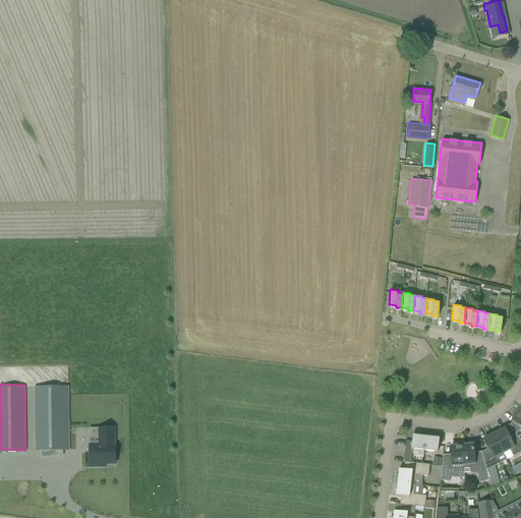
[(68,384),(35,385),(36,448),(42,448),(63,448),(69,448),(68,426),(68,421),(68,384)]
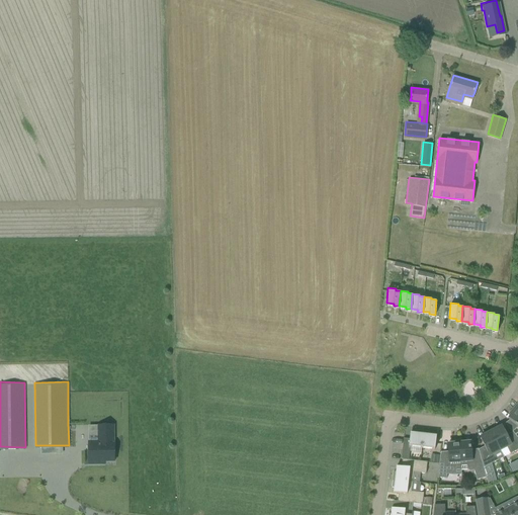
[(517,410),(513,407),(509,412),(511,413),(509,415),(509,418),(517,425),(511,429),(512,430),(517,437),(517,410)]
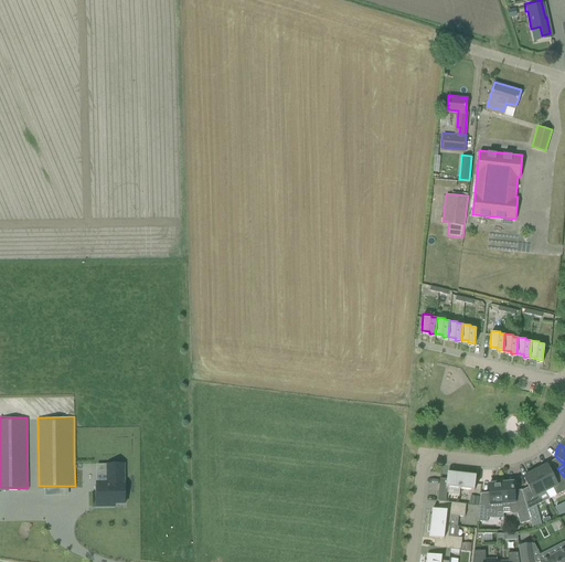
[(107,478),(97,478),(97,484),(97,505),(108,504),(108,501),(125,501),(125,481),(124,481),(124,462),(107,462),(107,478)]
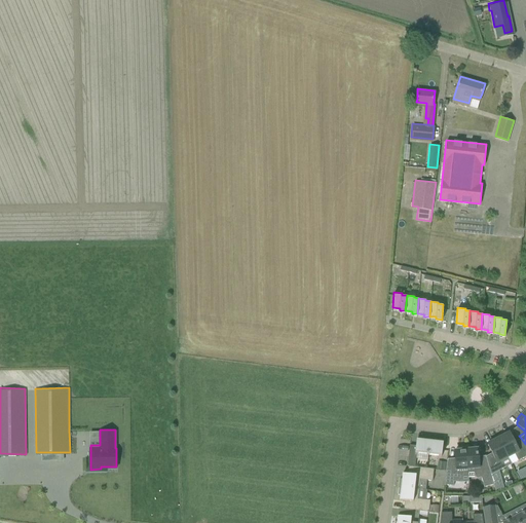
[(497,435),(509,456),(515,453),(518,458),(525,453),(525,444),(520,437),(514,440),(510,431),(503,434),(503,432),(497,435)]
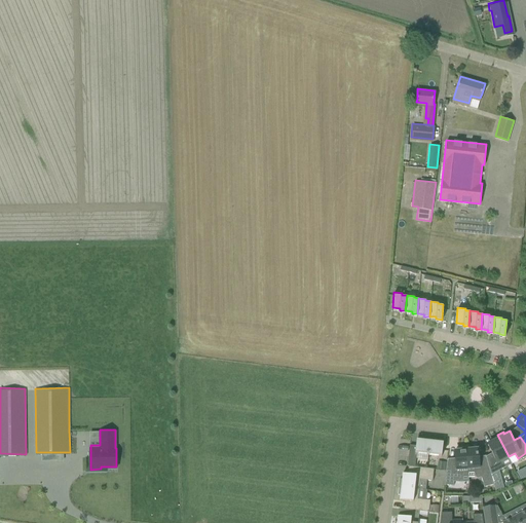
[(492,451),(486,454),(491,473),(504,465),(512,462),(509,456),(497,435),(492,438),(493,440),(487,442),(492,451)]
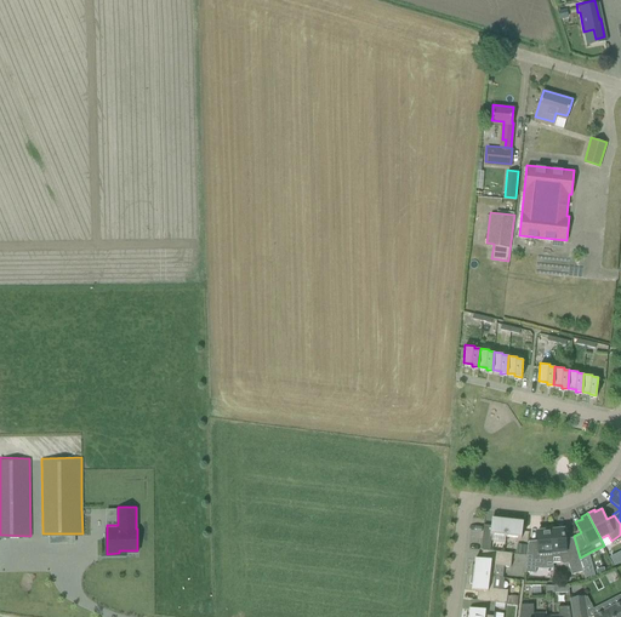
[(490,532),(506,533),(507,518),(491,515),(490,532)]
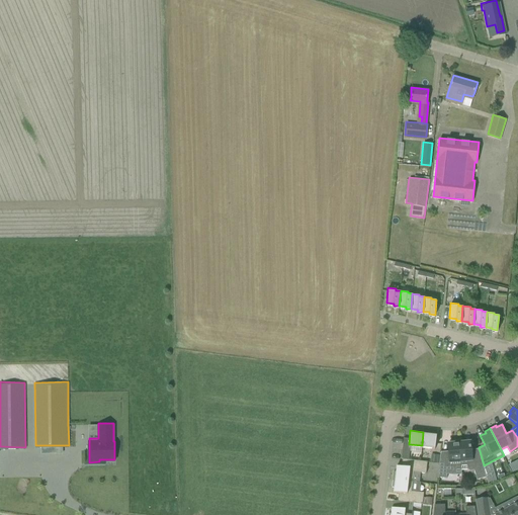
[(422,445),(435,447),(436,434),(423,432),(422,445)]
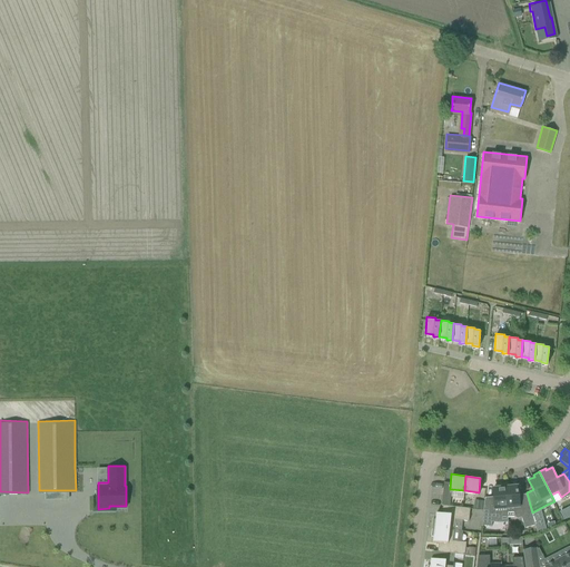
[(481,524),(491,525),(492,519),(498,519),(500,518),(501,510),(508,510),(505,484),(505,482),(497,484),(497,487),(492,487),(493,495),(492,495),(491,498),(485,497),(485,496),(484,496),(481,524)]
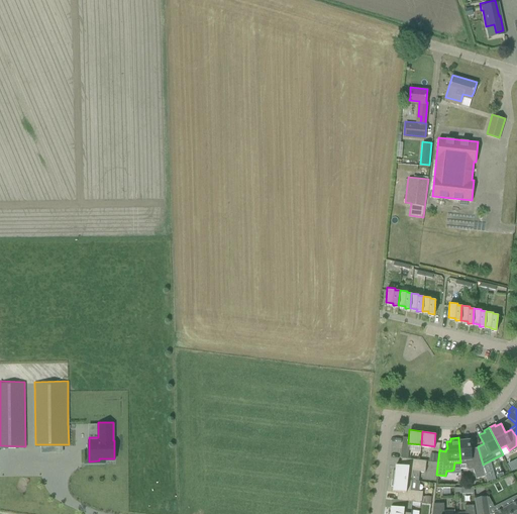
[(473,467),(476,477),(486,475),(483,465),(478,446),(477,446),(477,447),(472,449),(472,446),(470,446),(469,439),(464,439),(464,437),(458,438),(460,463),(467,461),(468,466),(470,468),(473,467)]
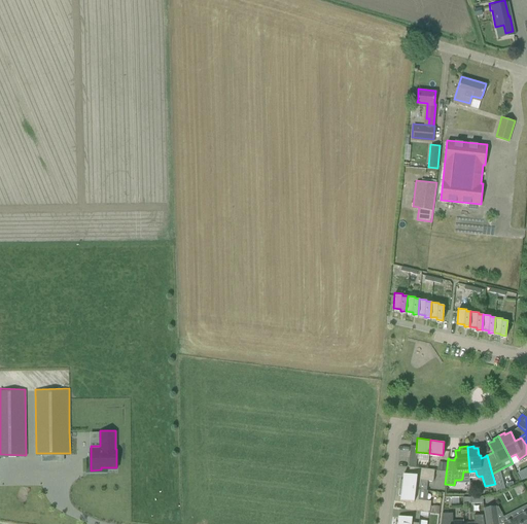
[(415,465),(417,455),(410,454),(408,465),(410,465),(415,465)]
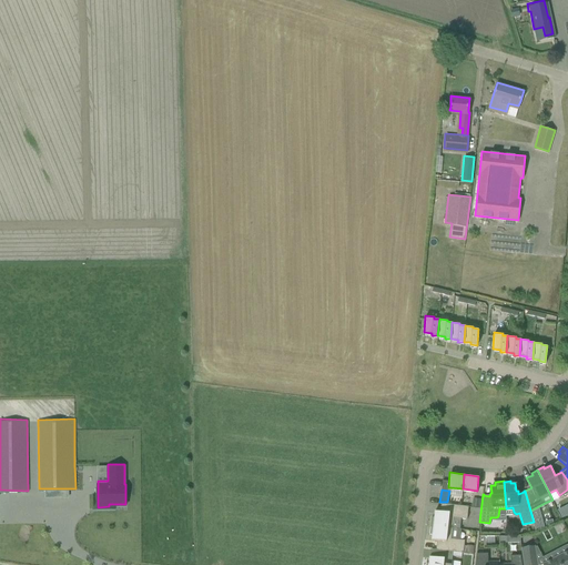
[(430,524),(452,526),(453,516),(467,517),(468,505),(448,502),(442,502),(440,511),(434,510),(434,515),(432,515),(430,524)]
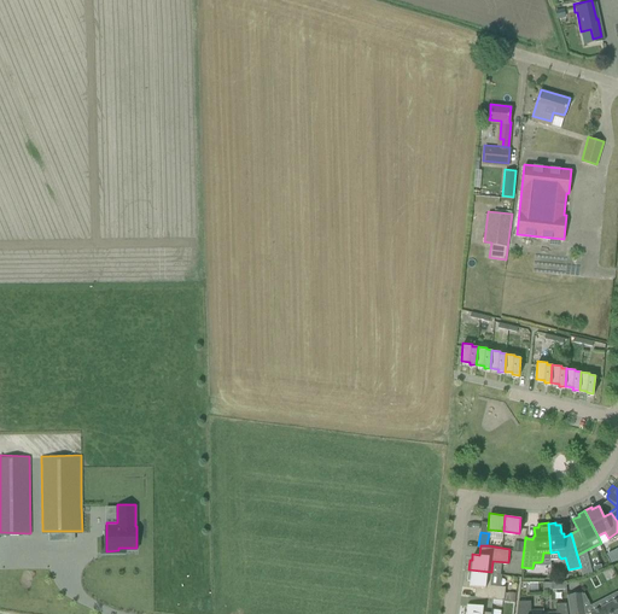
[(474,595),(481,596),(493,597),(503,598),(506,585),(490,584),(491,572),(468,569),(467,579),(470,579),(470,585),(476,585),(474,595)]
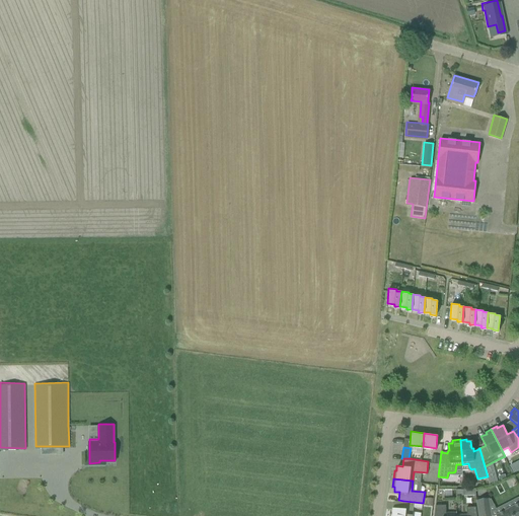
[(476,499),(478,515),(483,515),(491,515),(489,498),(476,499)]
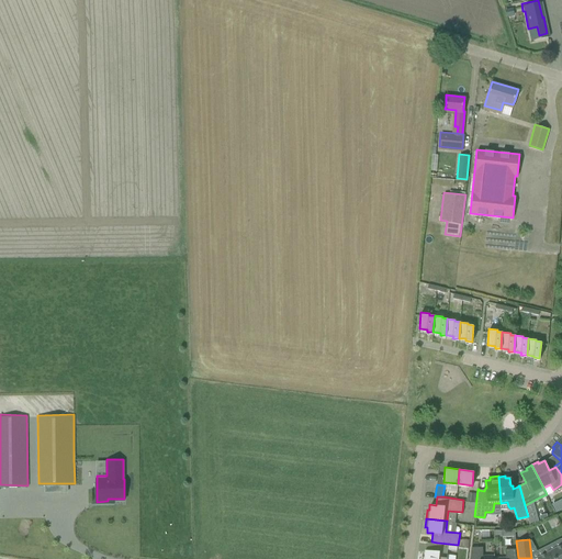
[(422,555),(420,558),(446,558),(448,544),(437,543),(436,551),(425,549),(424,555),(422,555)]
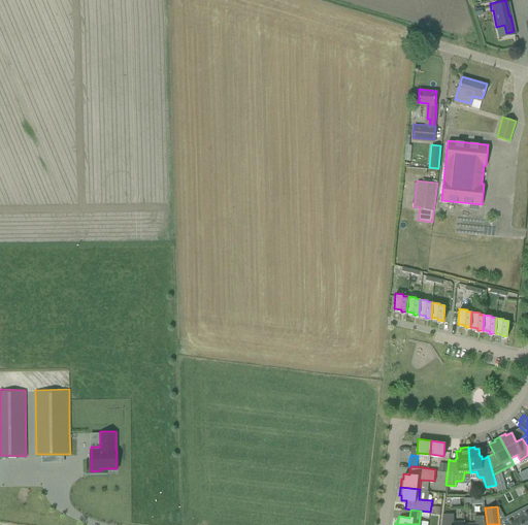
[(527,524),(527,510),(504,523),(505,524),(527,524)]
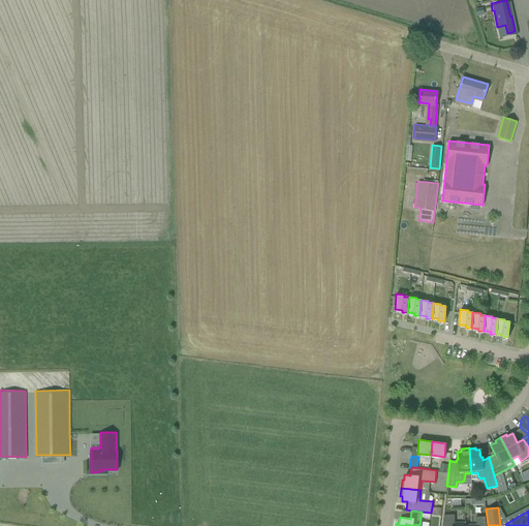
[(454,525),(455,514),(443,514),(442,525),(454,525)]
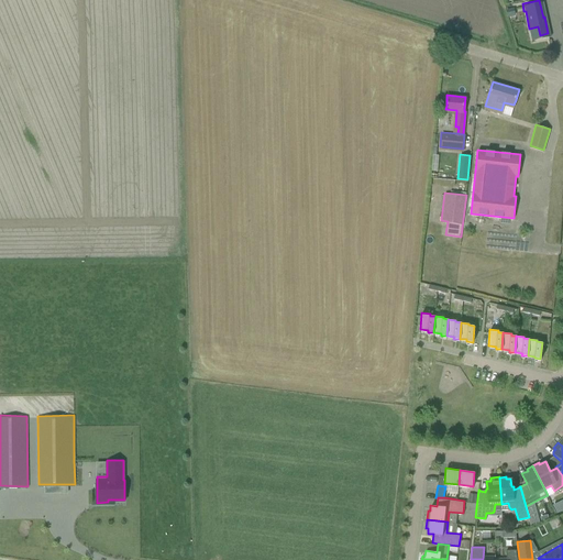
[(506,559),(517,559),(516,549),(506,549),(506,559)]
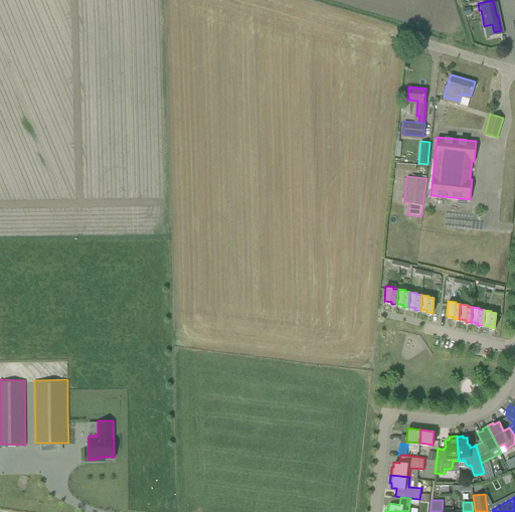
All buildings are outlined.
